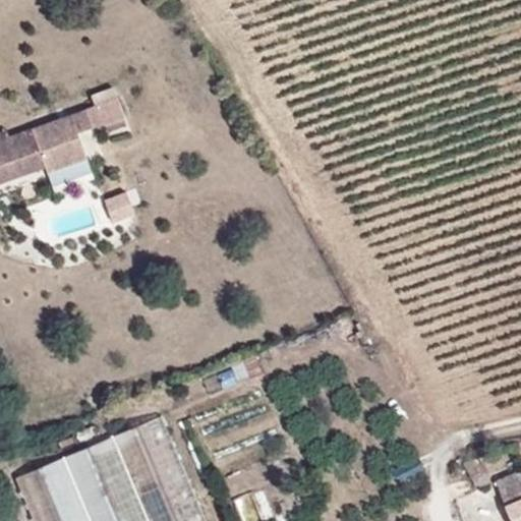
[(126,116),(119,97),(96,106),(103,125),(126,116)]
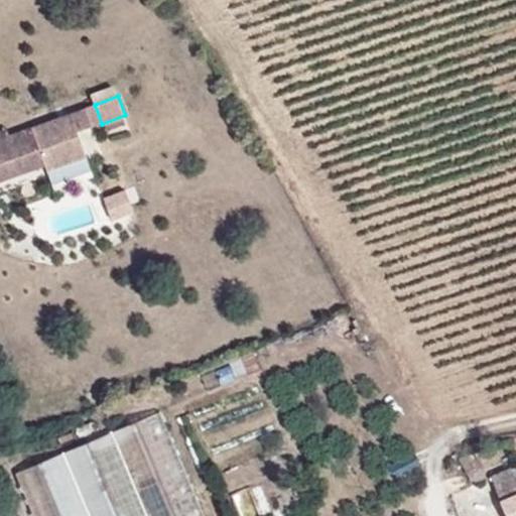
[(31,127),(36,140),(42,156),(47,169),(83,157),(73,131),(91,125),(84,108),(31,127)]
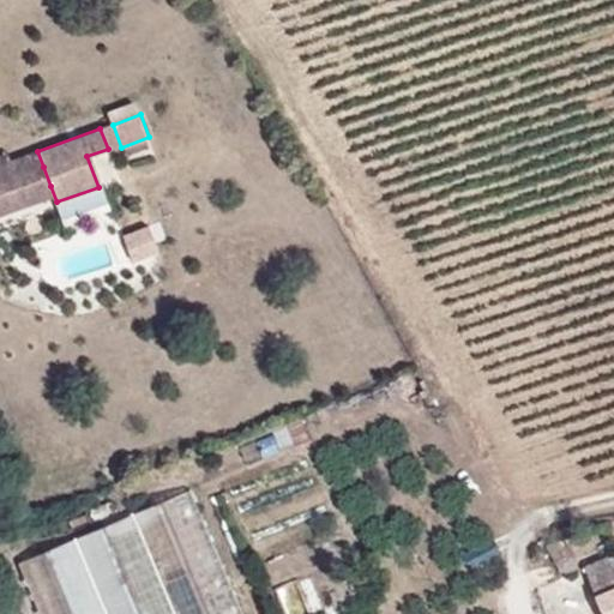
[(0,181),(43,167),(37,151),(0,164),(0,181)]
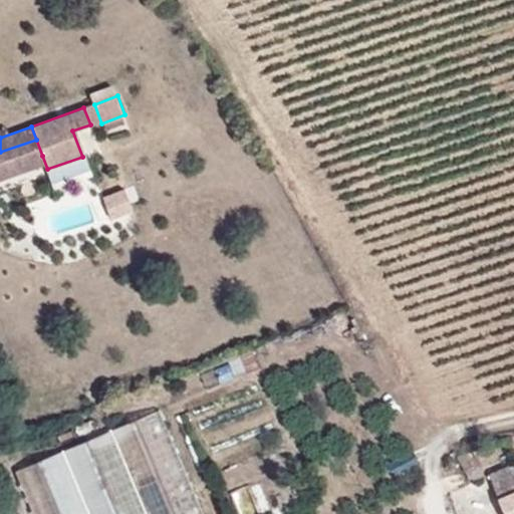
[(0,171),(42,156),(36,140),(0,152),(0,171)]
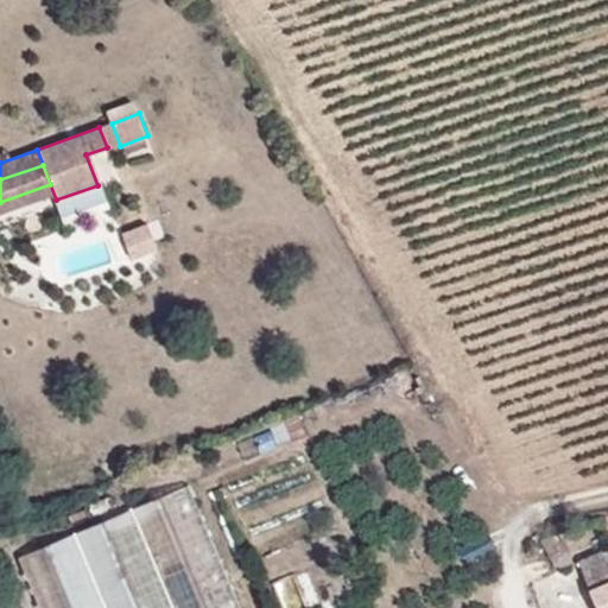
[(39,607),(240,607),(188,483),(18,557),(39,607)]
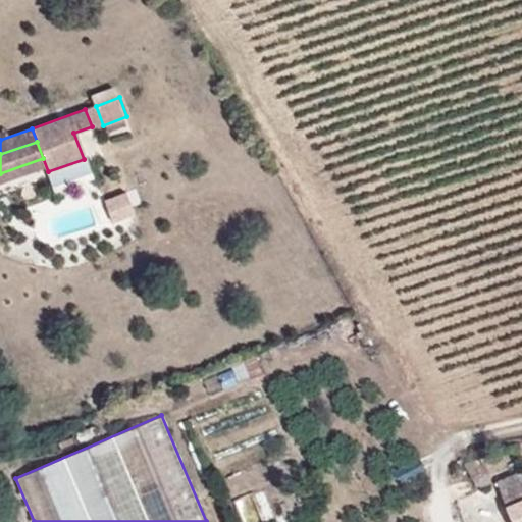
[(496,481),(498,489),(518,481),(514,473),(496,481)]
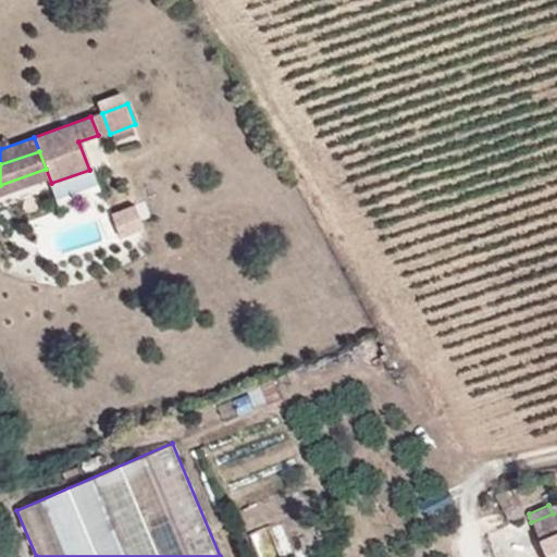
[(531,522),(546,556),(556,556),(556,511),(553,514),(531,522)]
